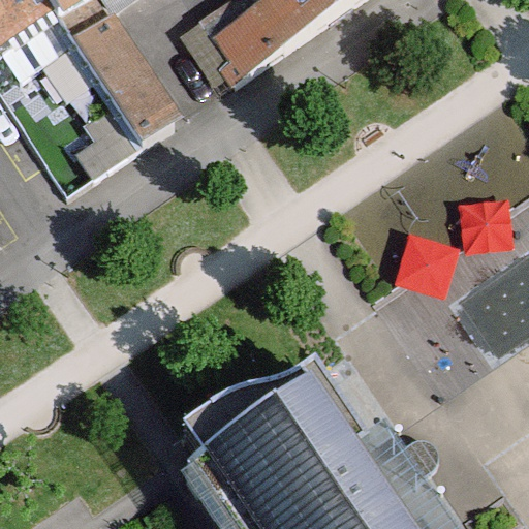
[(0,0),(0,53),(53,17),(41,0),(0,0)]
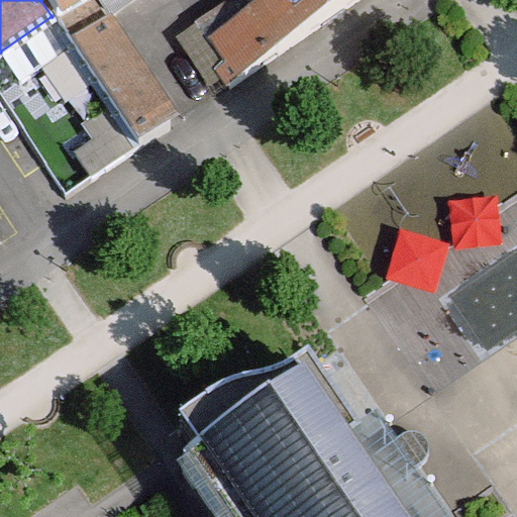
[(100,0),(40,0),(52,16),(59,28),(90,7),(100,0)]
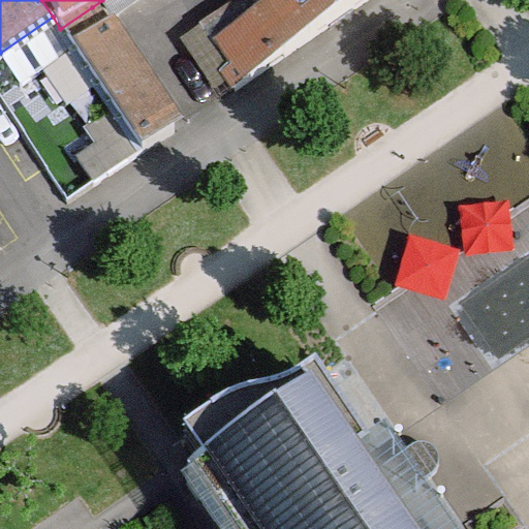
[(370,0),(261,0),(209,36),(234,71),(227,75),(238,91),(370,0)]
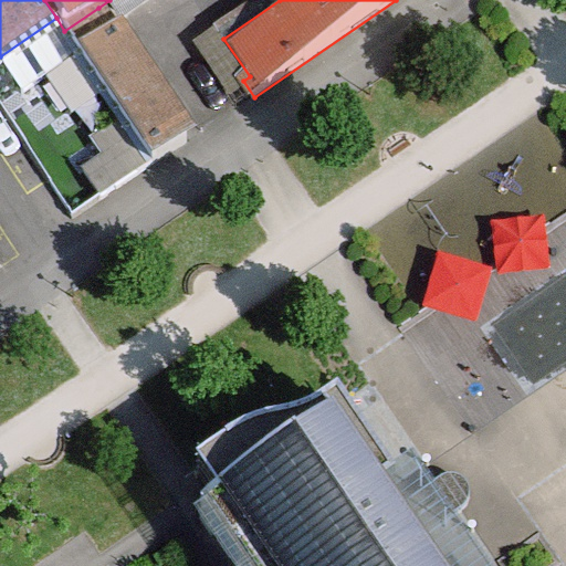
[(177,125),(114,30),(81,53),(125,121),(155,166),(188,142),(177,125)]
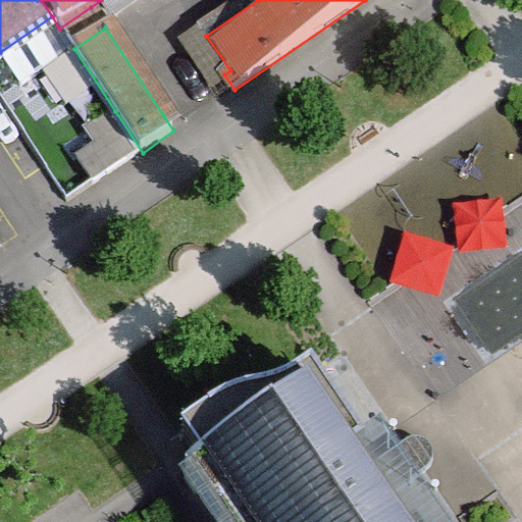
[(143,153),(115,111),(67,143),(95,184),(143,153)]
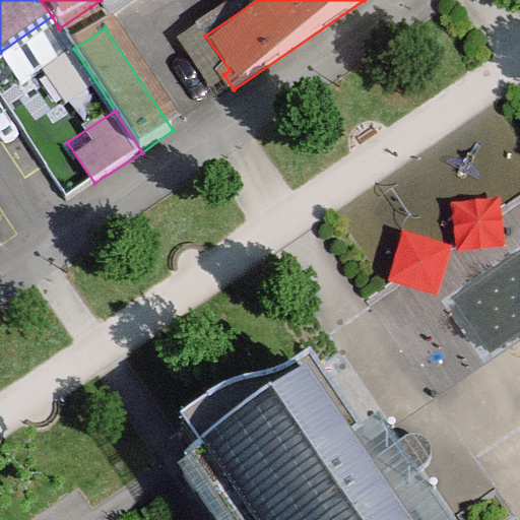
[(427,299),(519,232),(519,218),(494,183),(442,219),(444,221),(396,256),(427,299)]
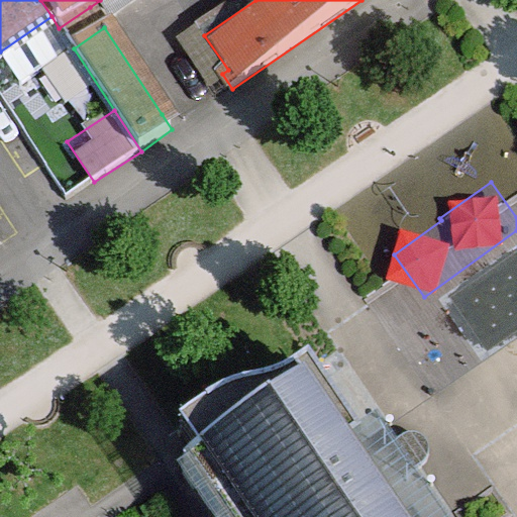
[(392,516),(351,457),(364,448),(350,429),(321,385),(316,378),(312,371),(284,389),(259,396),(235,401),(180,433),(187,444),(200,463),(185,476),(213,516),(392,516)]
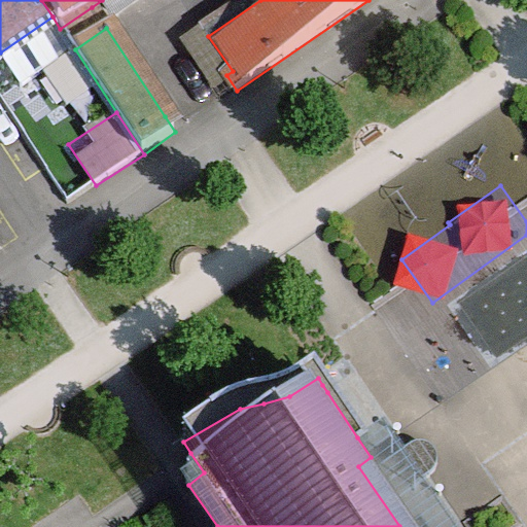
[(399,526),(440,526),(373,428),(357,437),(371,457),(358,466),(399,526)]
